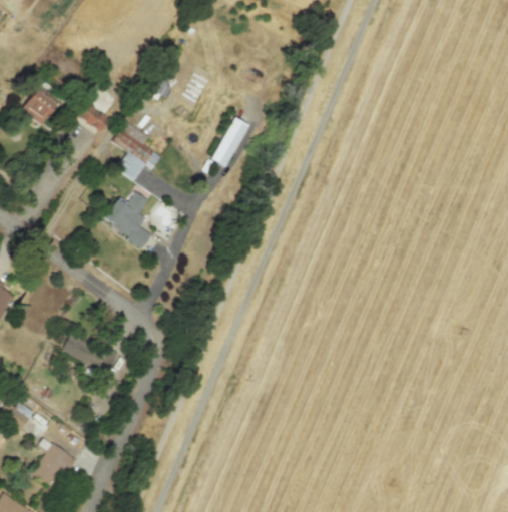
[(58,99),(37,86),(21,112),(43,125),(58,99)]
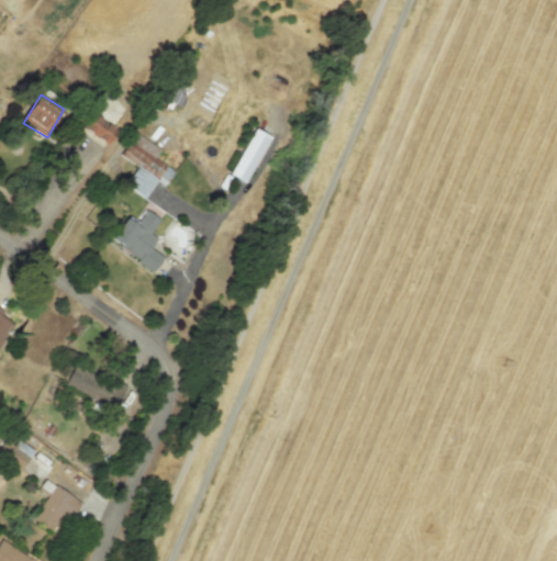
[(99,113),(118,127),(131,109),(113,96),(99,113)]
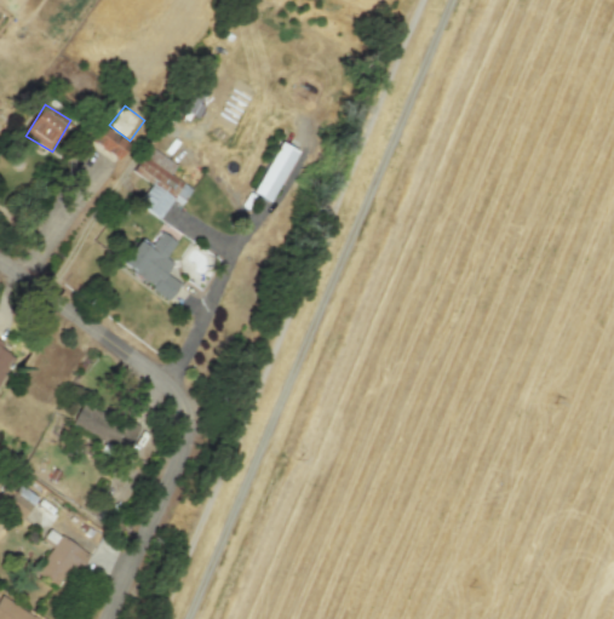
[(93,143),(122,160),(133,143),(104,126),(93,143)]
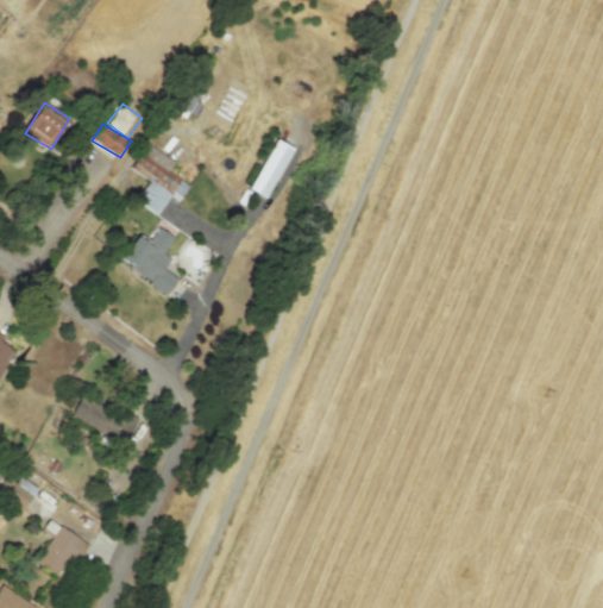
[(281,136),(299,146),(270,195),(252,186),(281,136)]
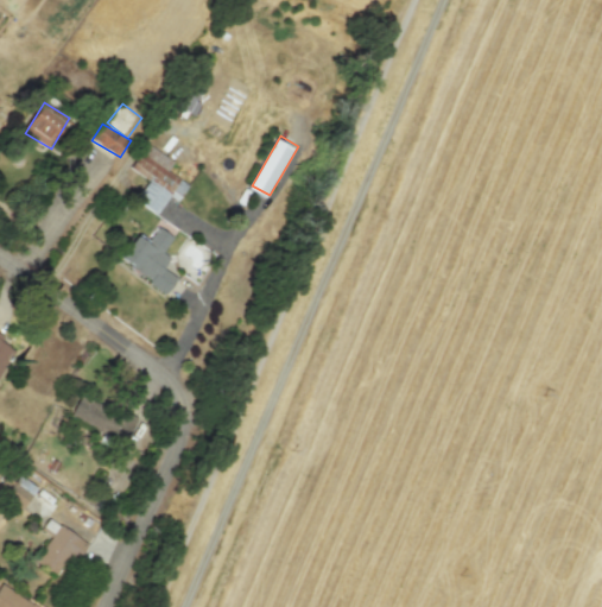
[(152,143),(134,166),(153,179),(140,198),(160,213),(175,194),(182,200),(192,184),(172,169),(178,160),(152,143)]
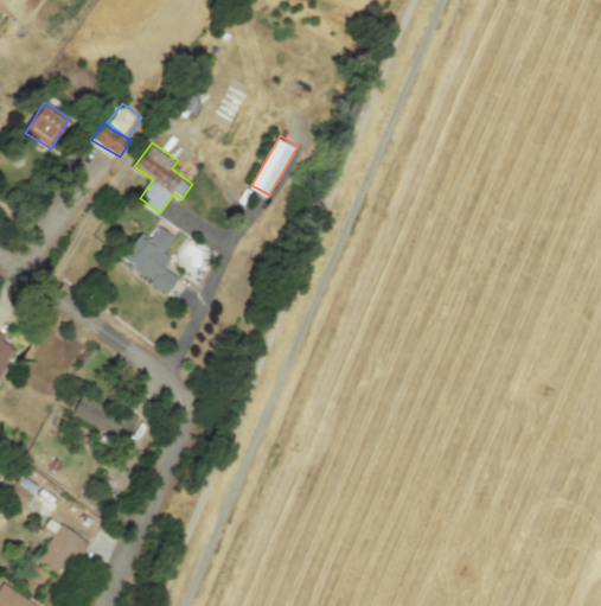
[(152,240),(141,233),(125,254),(132,260),(133,259),(135,261),(134,265),(148,275),(149,274),(154,278),(152,281),(170,293),(181,276),(167,266),(174,255),(167,250),(178,236),(162,225),(152,240)]
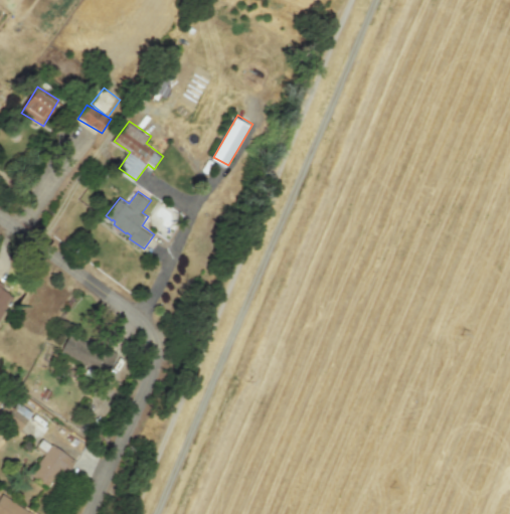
[(0,323),(0,324),(15,298),(4,292),(7,287),(0,282),(0,323)]
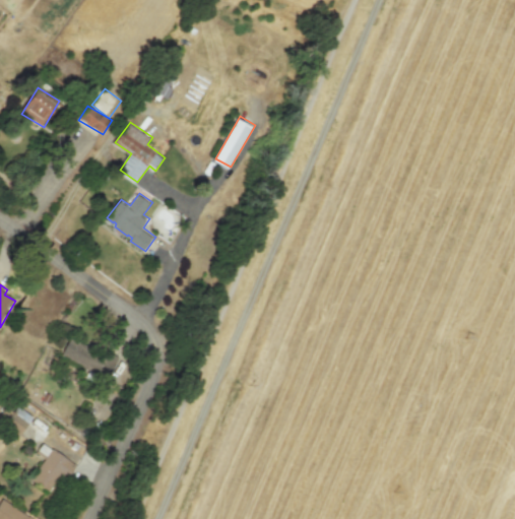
[(112,379),(119,360),(71,339),(63,358),(112,379)]
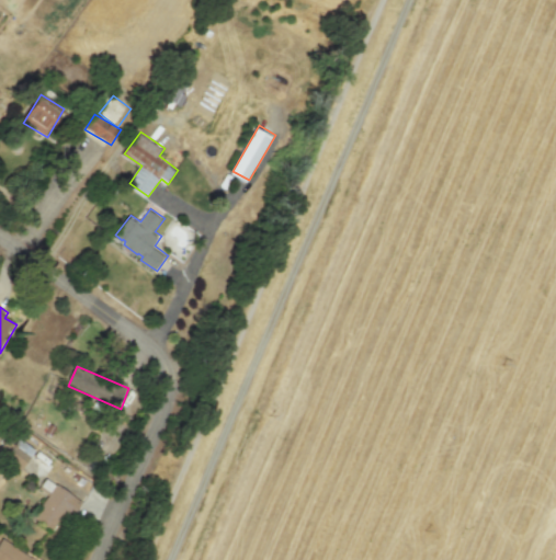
[(37,452),(20,438),(6,457),(23,470),(37,452)]
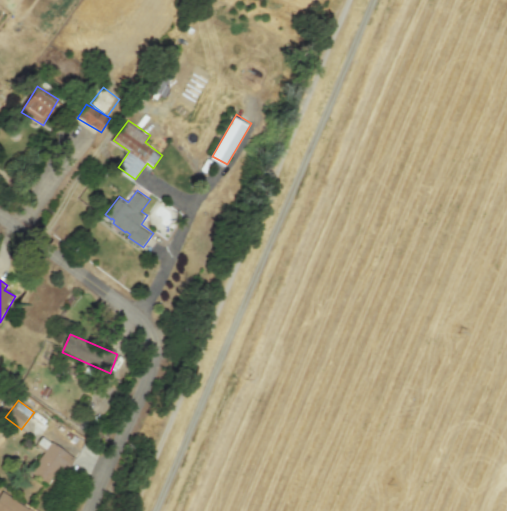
[(50,485),(61,468),(68,473),(77,459),(44,437),(37,448),(46,453),(32,473),(50,485)]
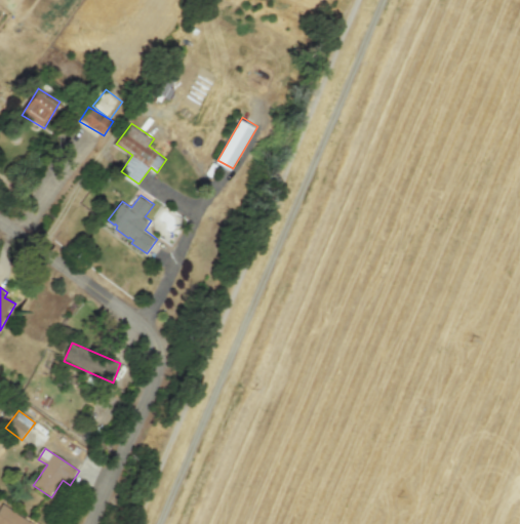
[(32,523),(1,507),(0,509),(0,523),(32,523)]
